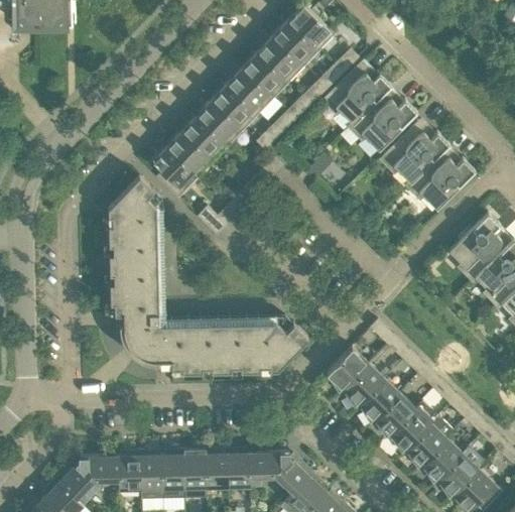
[(77,24),(76,0),(0,0),(0,2),(4,2),(14,2),(15,23),(60,22),(75,21),(75,24),(77,24)]
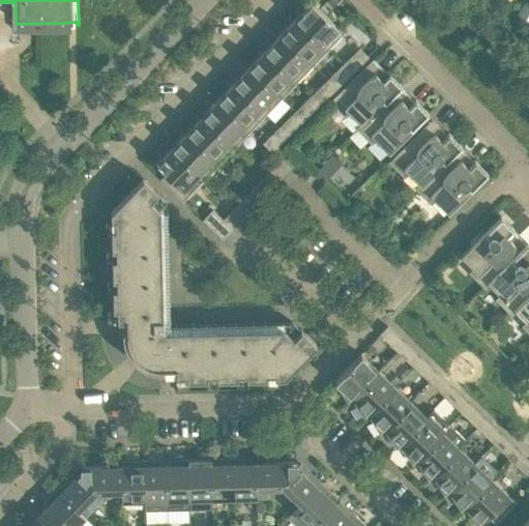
[(341,0),(330,0),(329,2),(327,4),(332,9),(334,7),(341,0)]
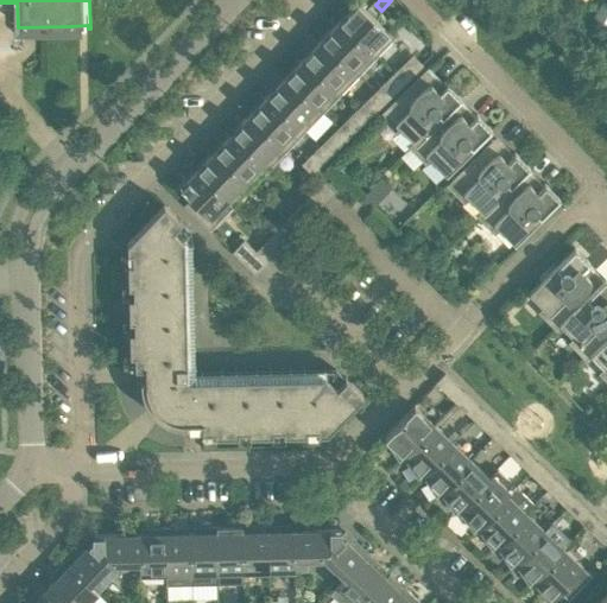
[(378,61),(396,42),(358,5),(340,24),(378,61)]
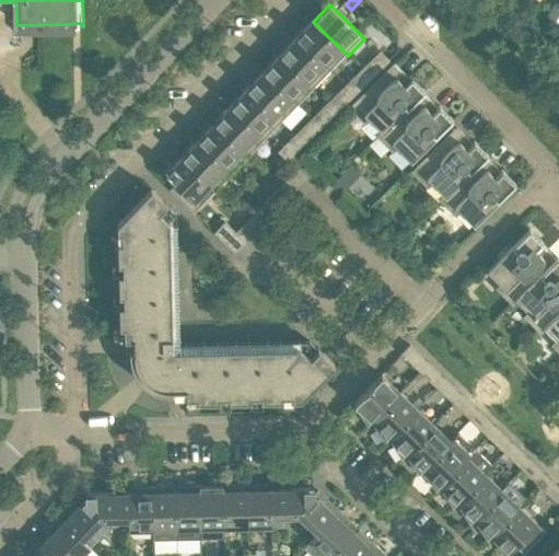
[(546,20),(558,27),(558,7),(556,6),(546,20)]
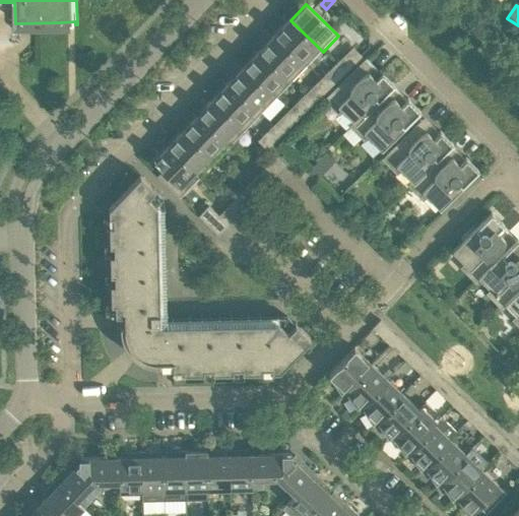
[(308,68),(323,52),(290,20),(275,37),(308,68)]
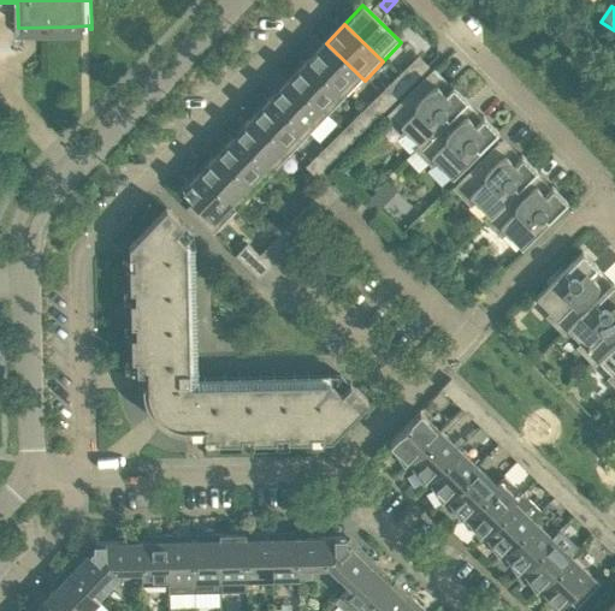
[(347,99),(365,81),(326,43),(308,63),(347,99)]
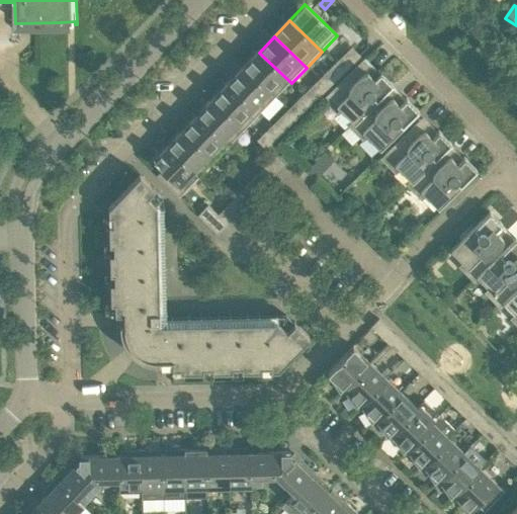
[(348,71),(361,59),(353,50),(340,63),(348,71)]
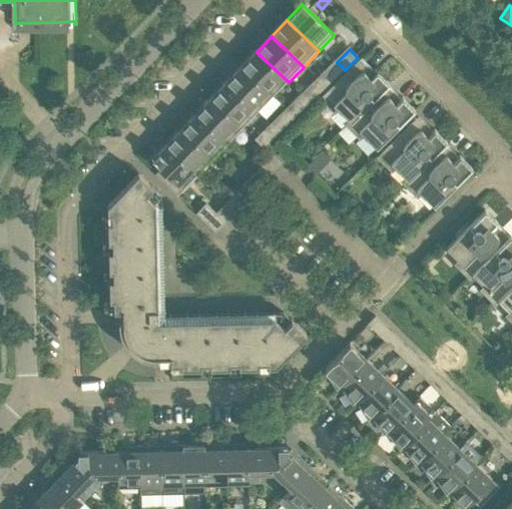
[(274,98),(289,82),(257,52),(241,67),(274,98)]
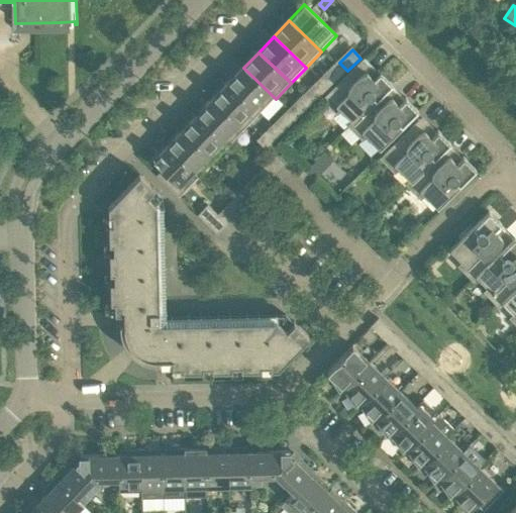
[(374,81),(370,77),(374,74),(364,64),(324,102),(338,116),(341,113),(353,124),(353,125),(389,91),(390,91),(394,87),(381,75),(374,81)]
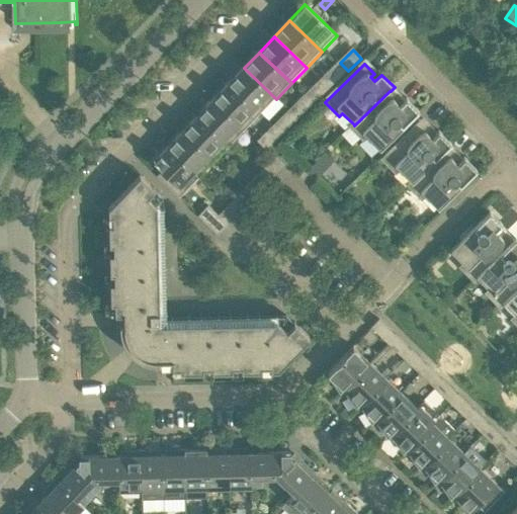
[(333,86),(345,74),(337,66),(325,78),(333,86)]
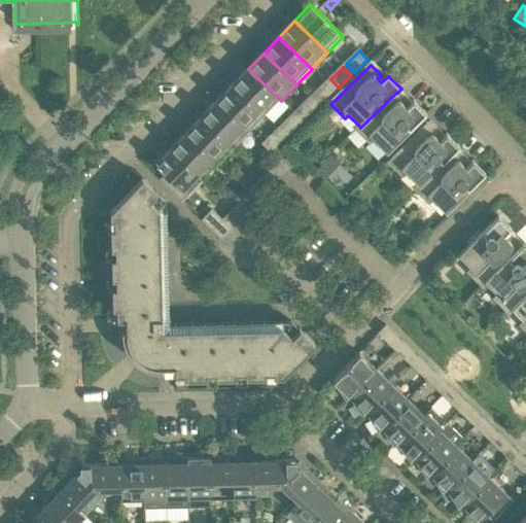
[(266,116),(281,101),(248,69),(233,85),(266,116)]
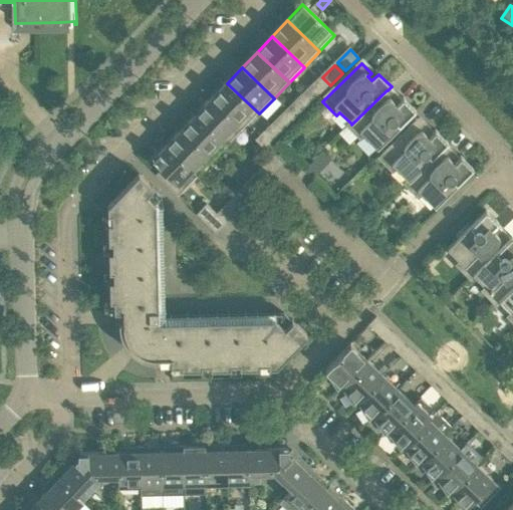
[(314,100),(326,88),(318,80),(306,92),(314,100)]
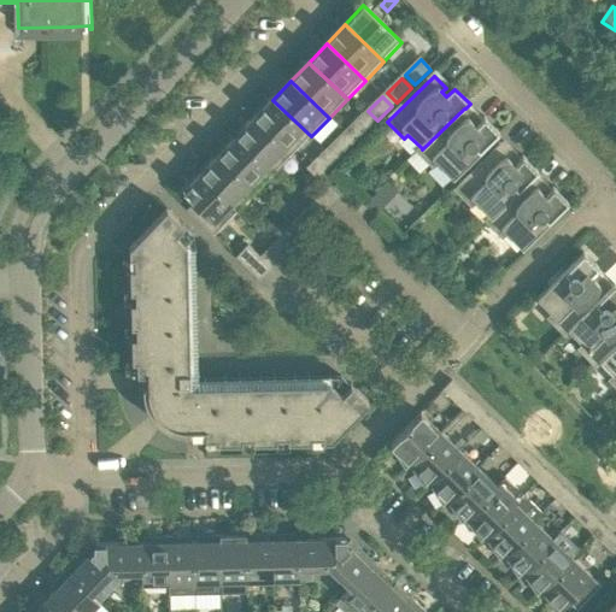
[(293,156),(311,136),(273,100),(254,119),(293,156)]
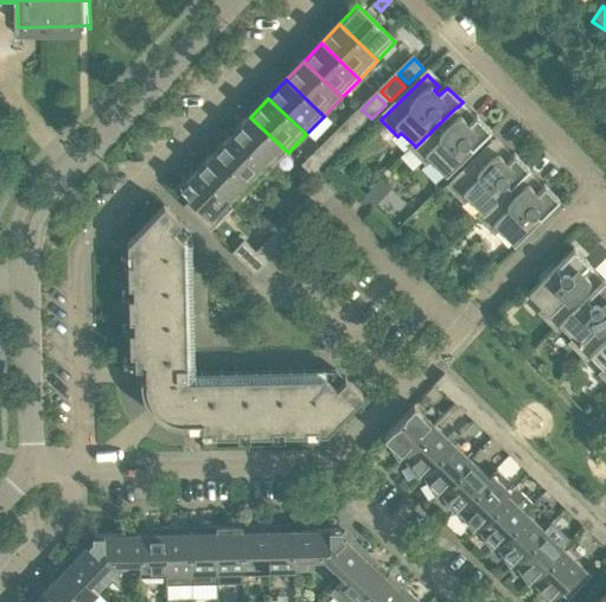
[(470,126),(465,121),(469,117),(458,107),(457,107),(415,147),(415,146),(412,151),(427,167),(432,162),(446,178),(492,133),(477,117),(470,126)]
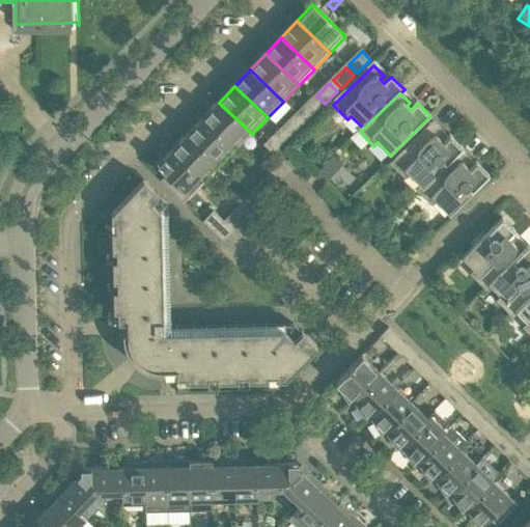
[(309,119),(322,108),(313,99),(301,111),(309,119)]
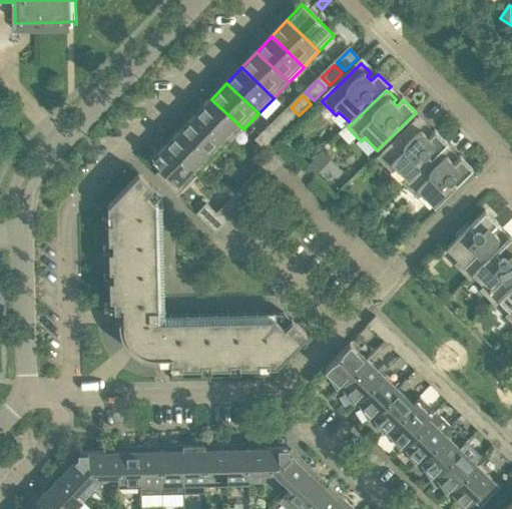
[(228,145),(243,129),(211,99),(196,114),(228,145)]
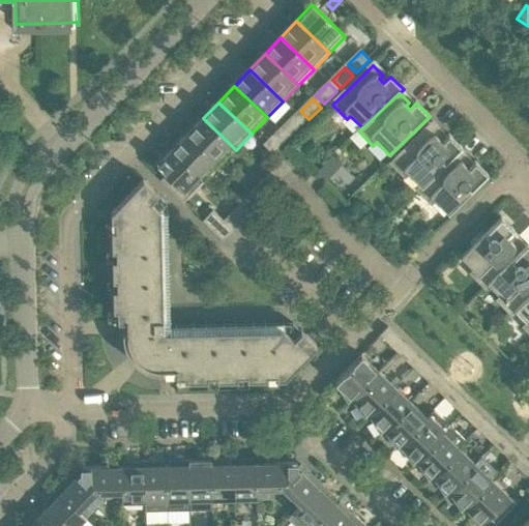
[(293,135),(304,123),(296,115),(285,126),(293,135)]
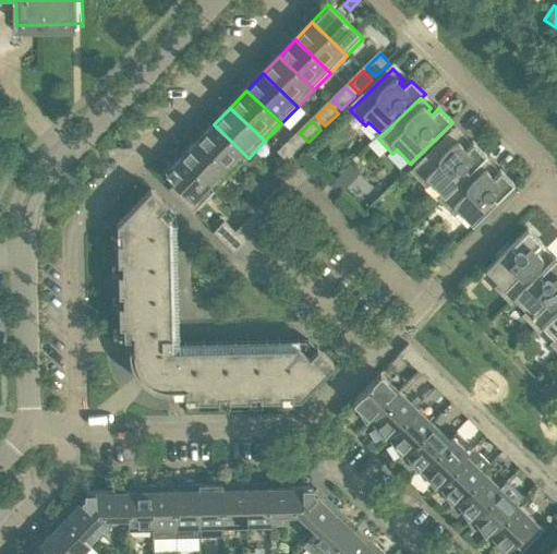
[(232,175),(249,158),(214,124),(198,142),(232,175)]
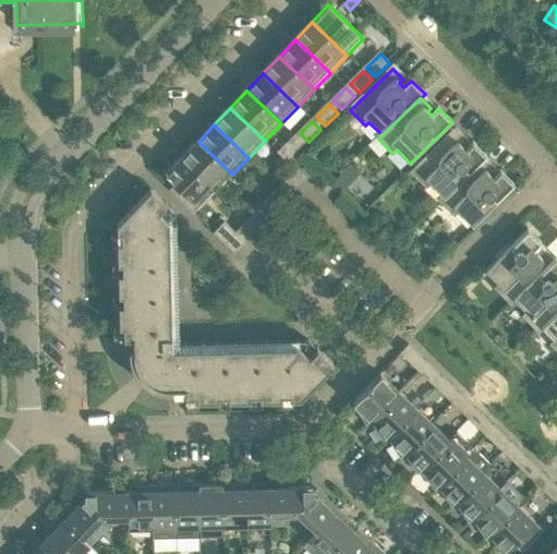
[(467,152),(462,147),(465,143),(455,132),(413,173),(427,189),(432,185),(444,199),(445,199),(483,161),(483,163),(487,158),(473,144),(467,152)]
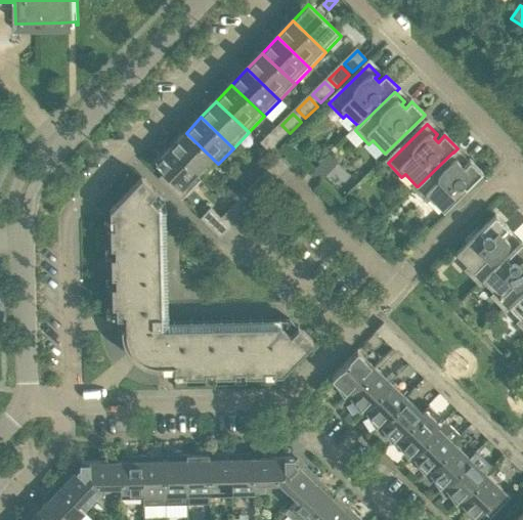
[(273,149),(286,137),(277,129),(265,140),(273,149)]
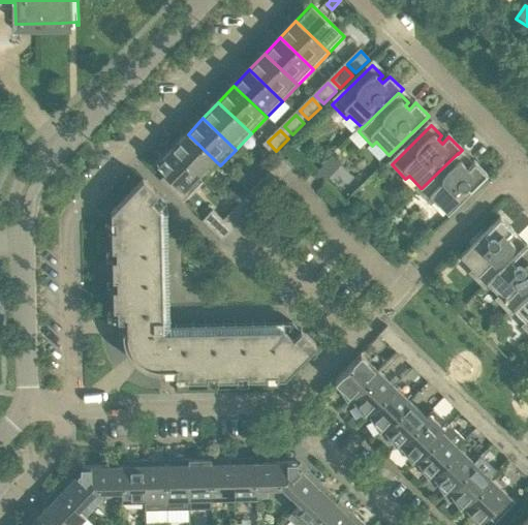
[(205,182),(220,165),(188,134),(173,150),(205,182)]
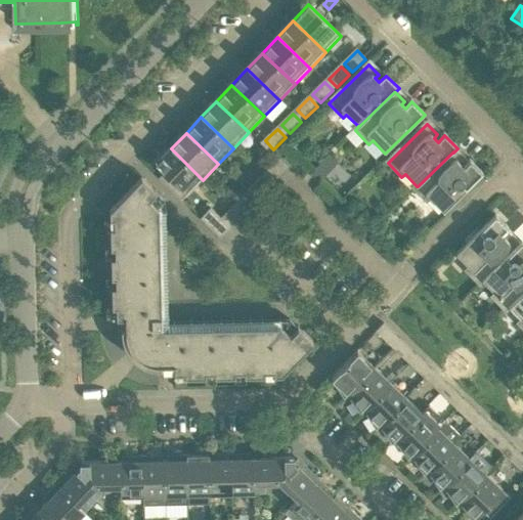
[(295,158),(303,150),(294,141),(287,148),(295,158)]
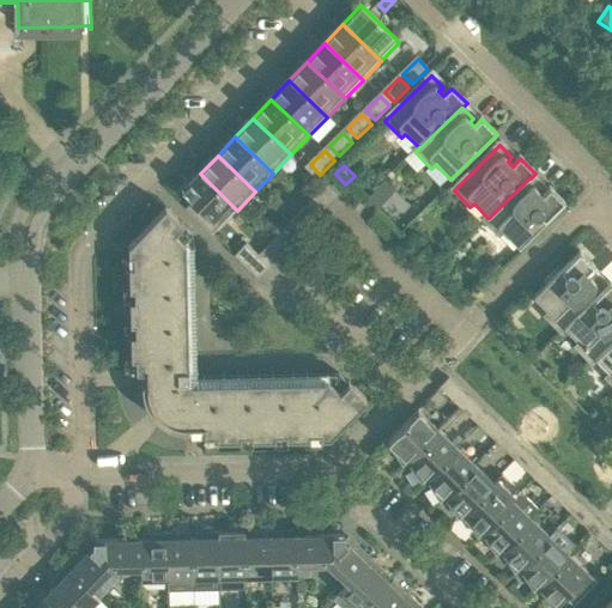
[(213,236),(237,211),(200,174),(181,193),(193,205),(187,211),(213,236)]
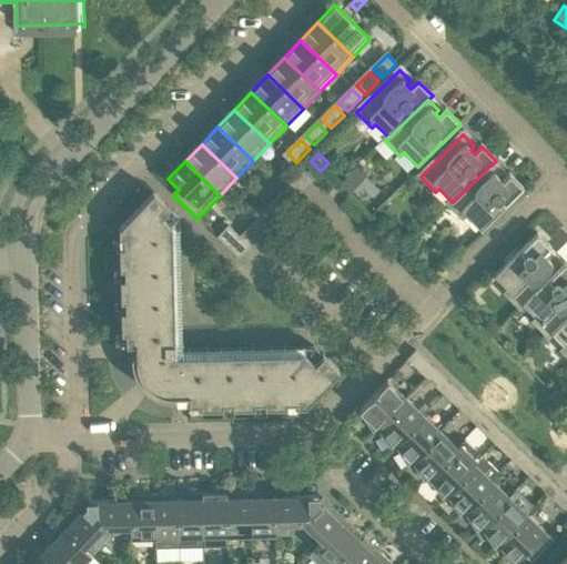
[(503,182),(498,178),(502,175),(492,165),(492,164),(453,202),(452,202),(448,205),(464,221),(467,218),(482,232),(525,190),(510,175),(503,182)]
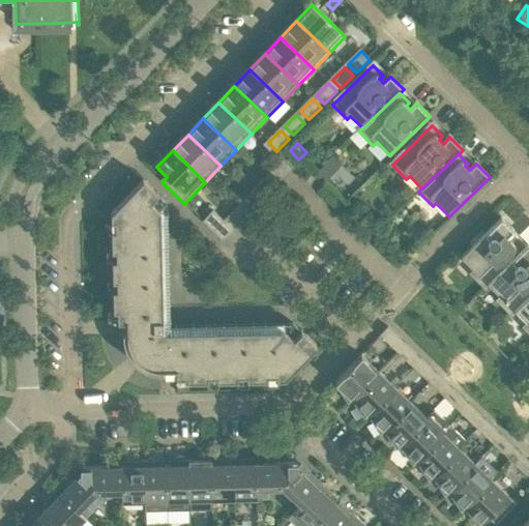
[(318,174),(319,175),(327,183),(343,168),(332,158),(318,174)]
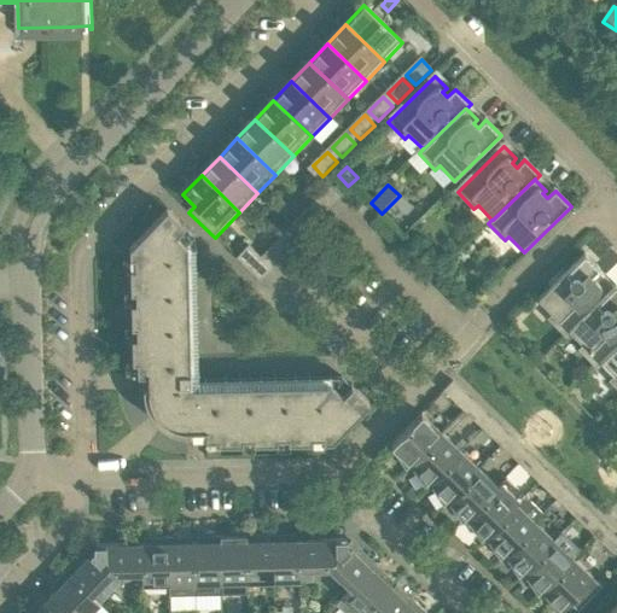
[(321,217),(335,203),(325,194),(312,209),(321,217)]
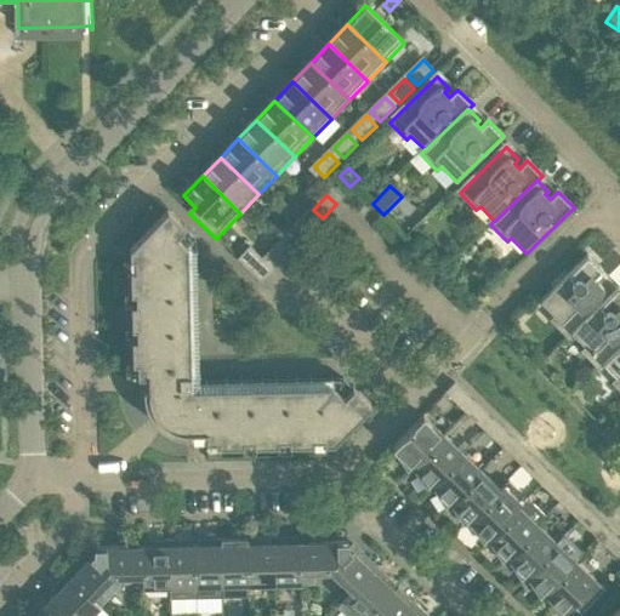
[(169,212),(131,251),(131,260),(131,296),(137,296),(137,307),(132,307),(132,331),(137,331),(138,341),(132,342),(134,366),(138,366),(138,378),(149,378),(149,392),(149,397),(160,397),(160,403),(164,410),(170,415),(175,421),(182,423),(189,423),(189,434),(193,434),(206,433),(206,444),(220,444),(220,449),(244,449),(244,443),(255,443),(255,448),(279,448),(279,443),(290,443),(290,448),(335,446),(373,408),(359,395),(354,389),(345,399),(334,388),(192,392),(189,250),(177,239),(186,229),(169,212)]
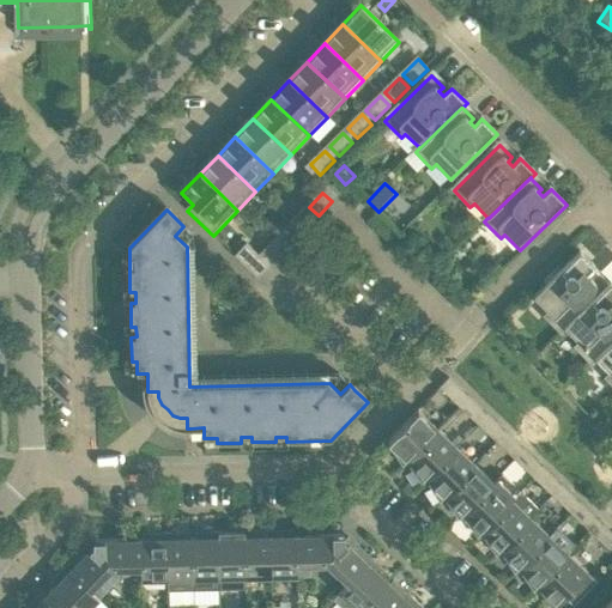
[(301,235),(315,220),(304,211),(291,225),(301,235)]
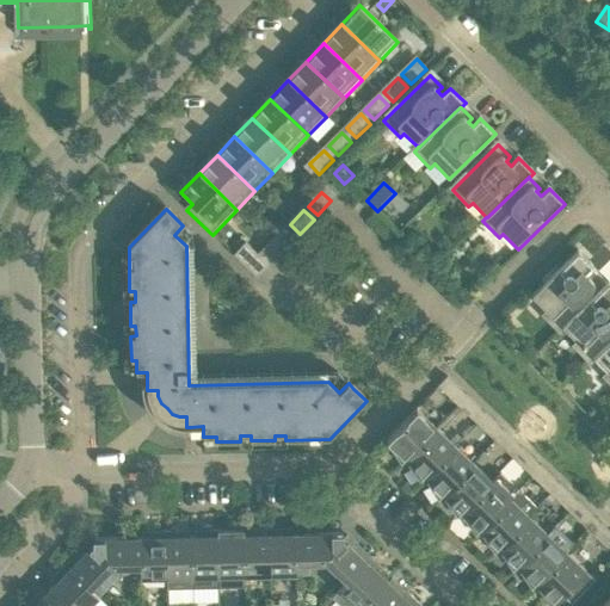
[(282,253),(296,239),(285,229),(272,243),(282,253)]
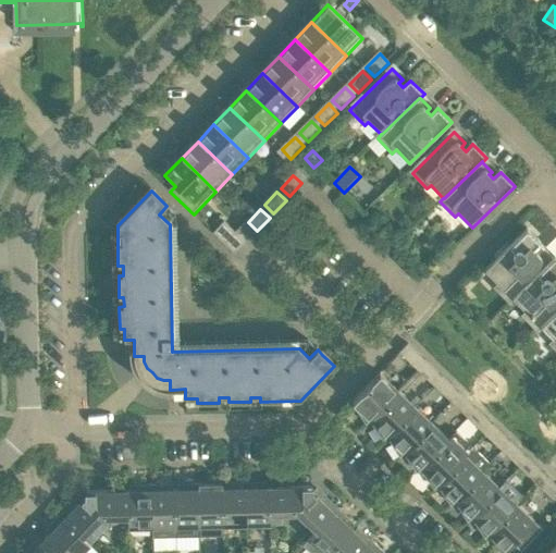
[(235,254),(245,244),(224,224),(214,235),(235,254)]
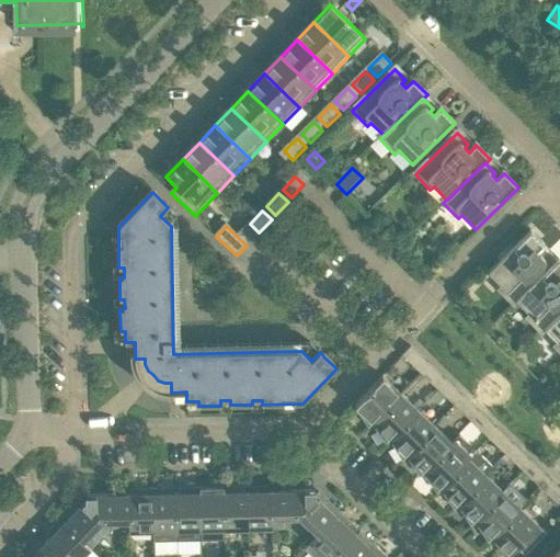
[(543,258),(538,253),(546,246),(532,232),(489,274),(503,288),(500,292),(514,307),(518,304),(517,303),(556,265),(556,264),(546,254),(543,258)]
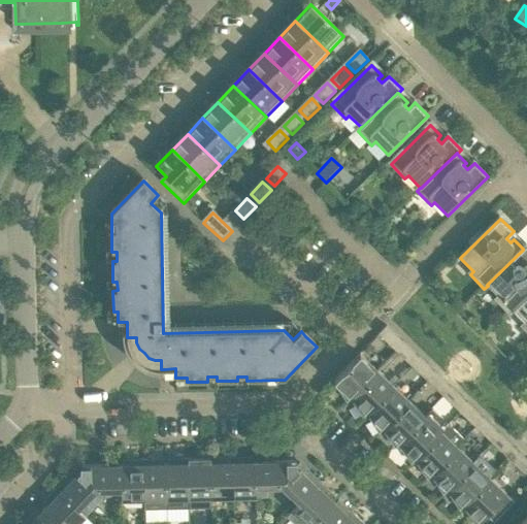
[(526,244),(523,249),(523,250),(487,285),(488,286),(500,297),(496,301),(511,316),(514,312),(526,297),(526,244)]
